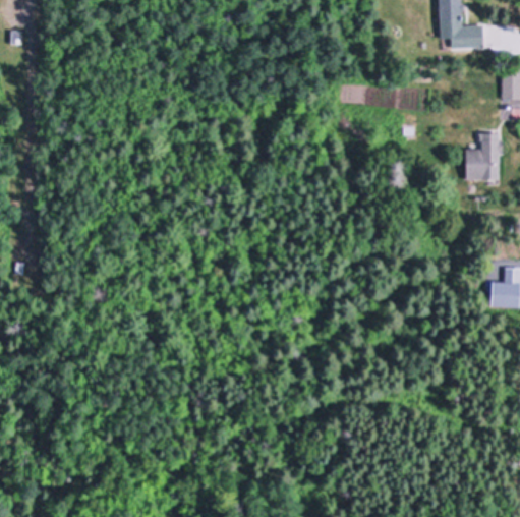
[(438,0),(460,0),(460,3),(463,3),(463,10),(460,10),(461,26),(482,25),(482,47),(451,48),(450,38),(440,38),(438,0)]
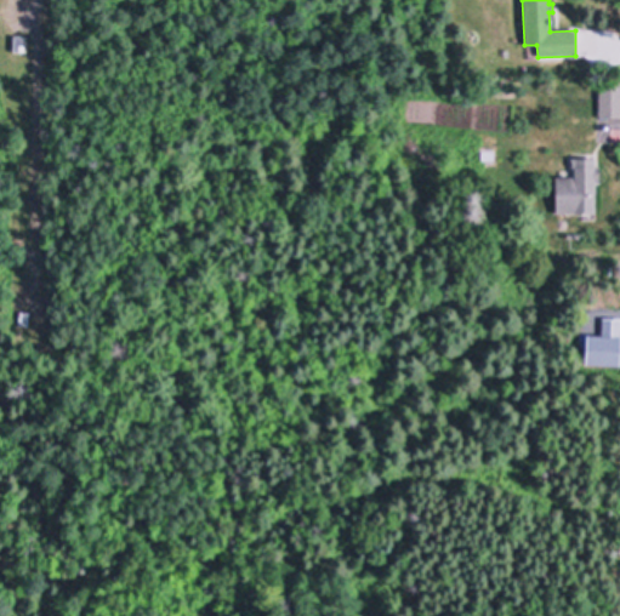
[(13,39),(26,40),(26,55),(12,55),(13,39)]
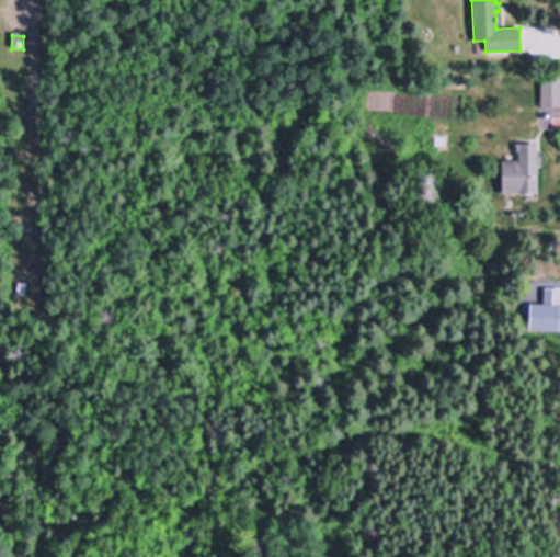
[(540,77),(559,76),(559,108),(540,108),(540,77)]
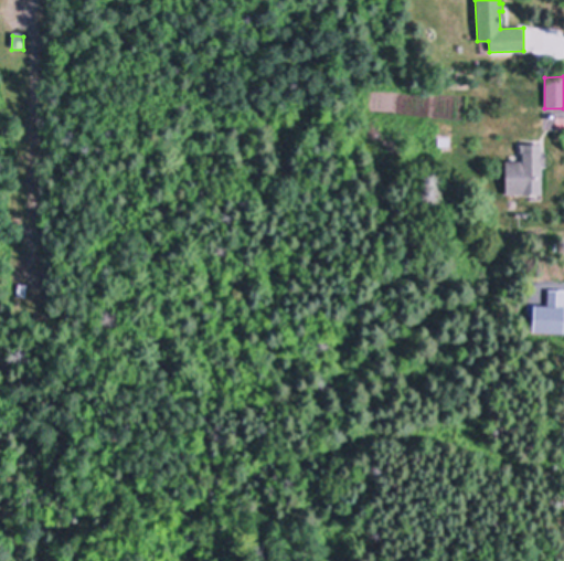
[(506,163),(508,163),(523,162),(523,155),(521,155),(520,146),(541,146),(541,154),(545,154),(545,169),(542,169),(542,197),(541,197),(529,197),(507,197),(506,163)]
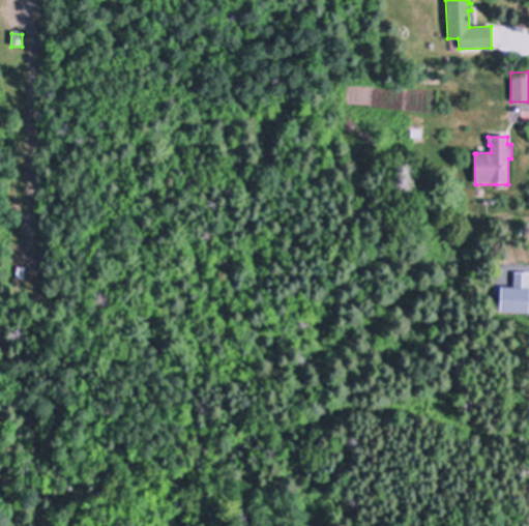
[(16,268),(24,268),(24,281),(16,280),(16,268)]
